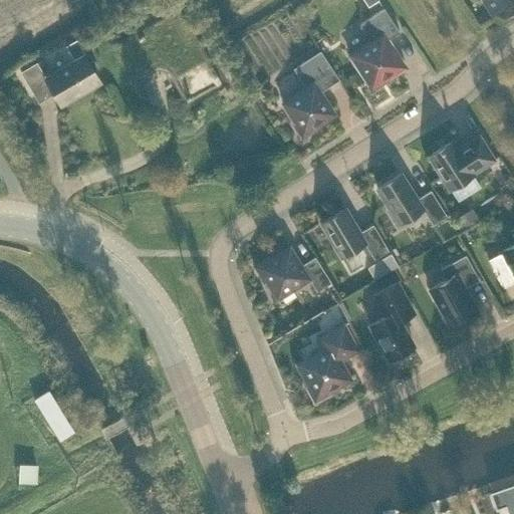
[(509,0),(482,0),(491,12),(509,0)]
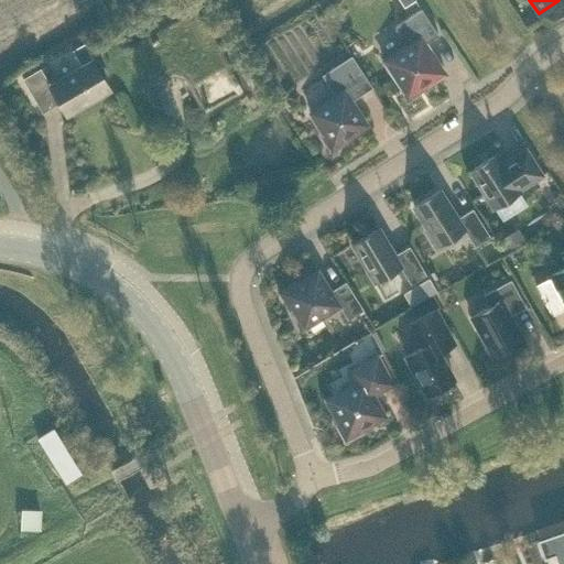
[(408,98),(445,73),(425,43),(437,34),(421,9),(394,26),(407,45),(382,61),(401,89),(408,98)]
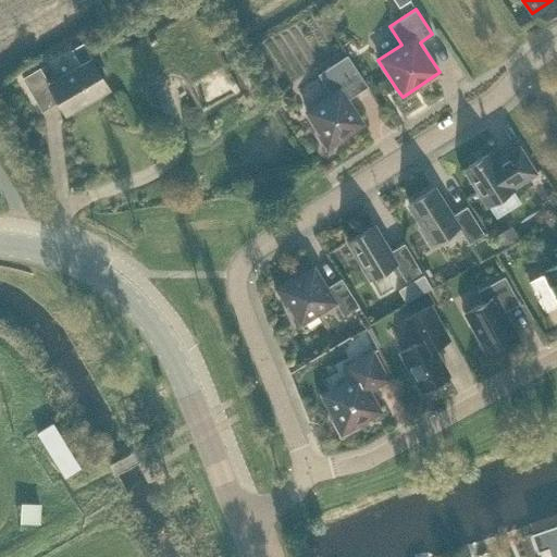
[(39,67),(22,77),(28,88),(41,111),(59,100),(66,113),(108,89),(107,88),(90,59),(81,44),(70,50),(79,65),(49,84),(39,67)]
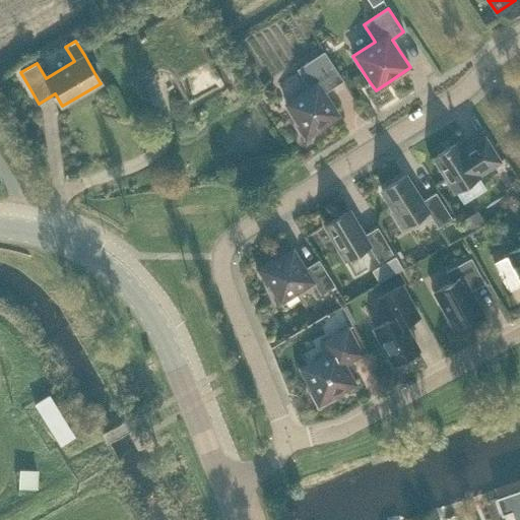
[(342,80),(323,52),(297,69),(305,82),(309,88),(284,104),(299,125),(297,127),(305,140),(319,131),(317,129),(338,115),(324,92),(342,80)]
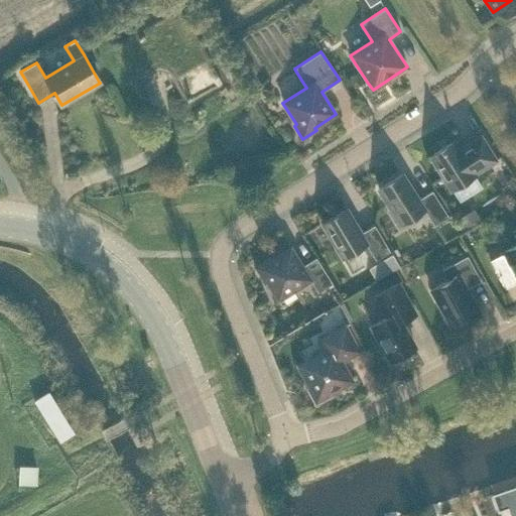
[(474,173),(496,160),(481,136),(467,145),(468,147),(461,152),(454,140),(429,156),(452,189),(475,174),(474,173)]
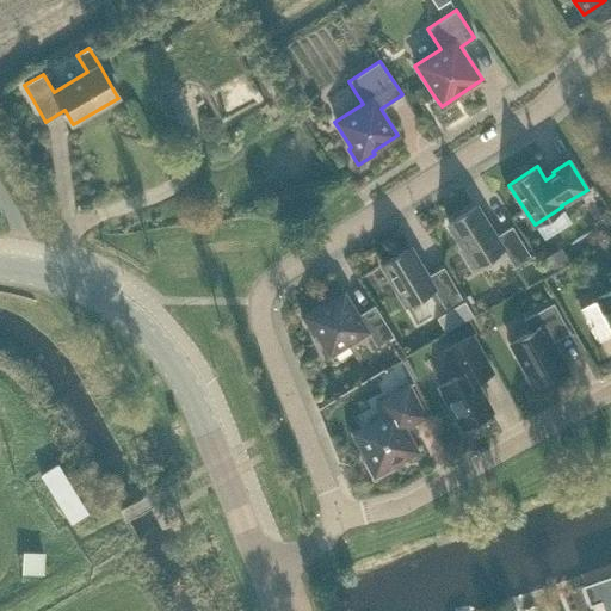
[(530,257),(511,226),(495,236),(475,205),(448,223),(474,266),(503,248),(513,266),(530,257)]
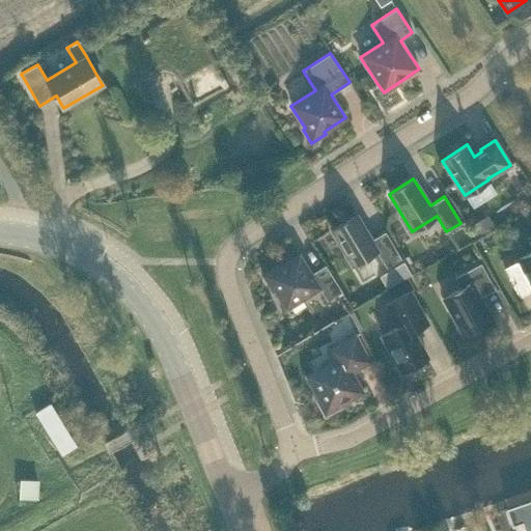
[(370,240),(356,215),(332,229),(353,264),(376,251),(386,267),(400,258),(385,231),(370,240)]
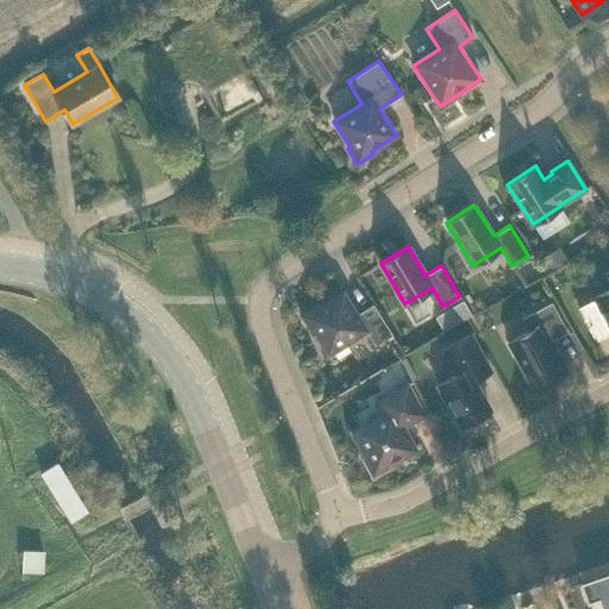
[(559,246),(539,259),(546,270),(566,258),(559,246)]
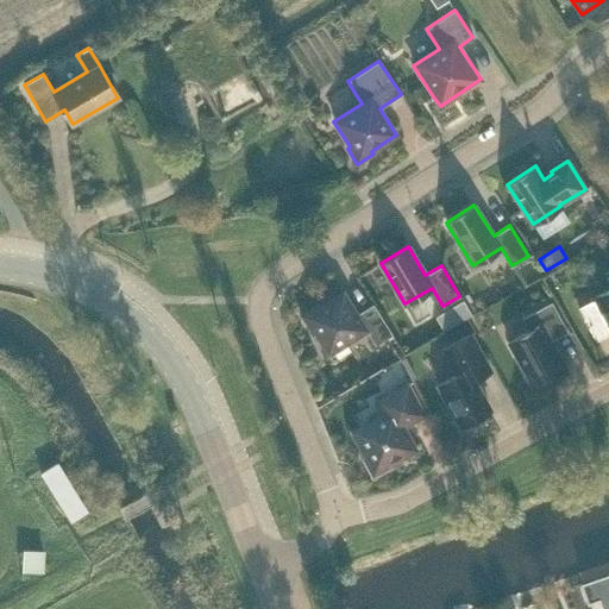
[(608,270),(604,272),(608,282),(608,287),(592,296),(594,299),(576,308),(594,340),(608,332),(608,270)]
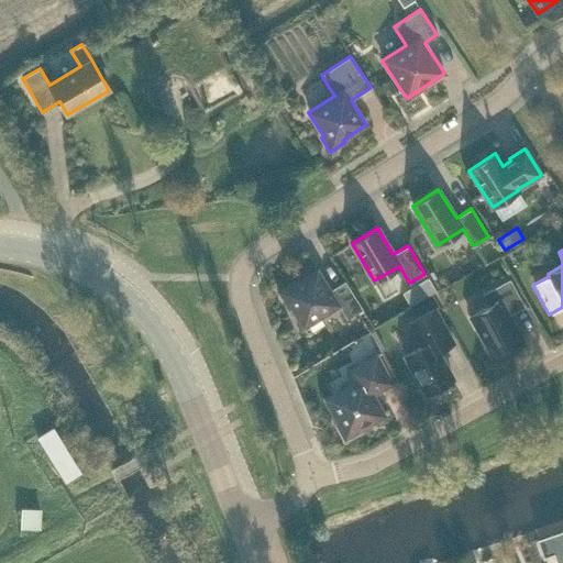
[(339,306),(346,319),(362,309),(344,280),(330,290),(317,269),(296,283),(295,280),(277,291),(288,309),(290,307),(304,328),(339,306)]
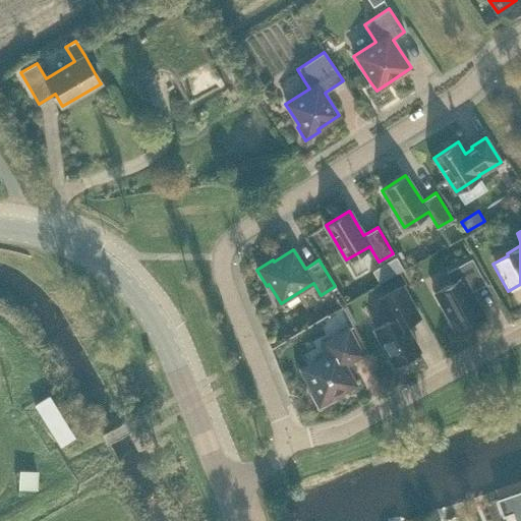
[(395,253),(386,258),(394,271),(402,266),(395,253)]
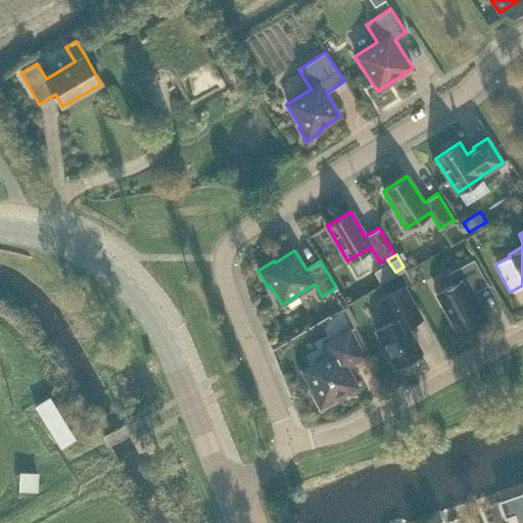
[(447,273),(454,284),(436,293),(457,332),(485,317),(472,292),(486,285),(473,259),(447,273)]
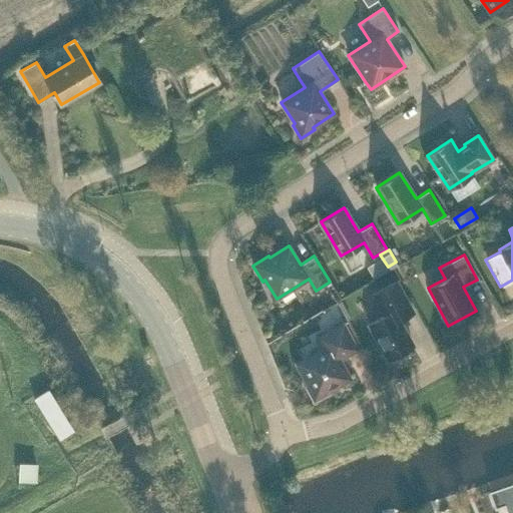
[(388,359),(413,346),(399,321),(413,313),(395,281),(373,294),(385,315),(369,324),(388,359)]
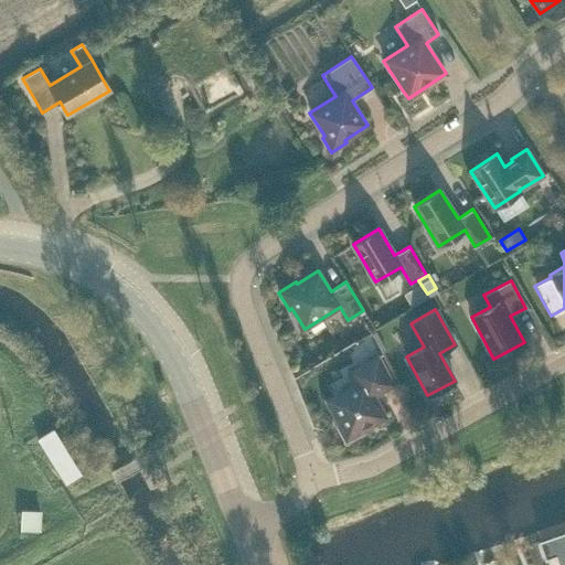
[(345,443),(362,434),(361,430),(385,417),(373,395),(393,385),(377,355),(349,372),(354,383),(324,400),(339,424),(336,425),(345,443)]
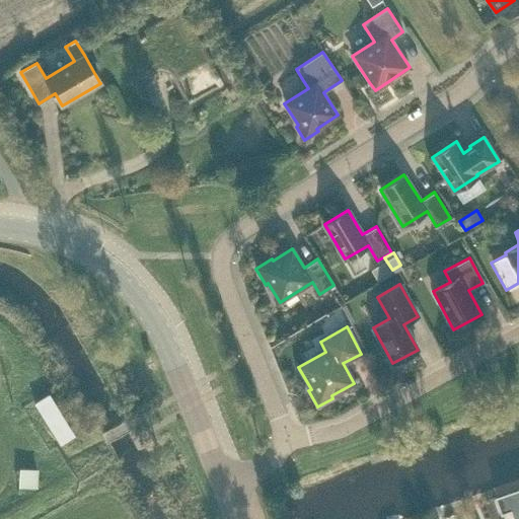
[(60,444),(73,435),(67,425),(66,426),(53,404),(54,404),(48,394),(34,402),(60,444)]
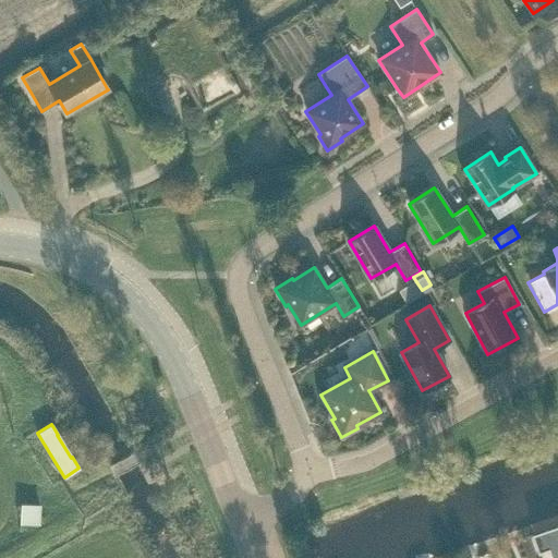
[(21,505),(20,524),(40,525),(40,506),(21,505)]
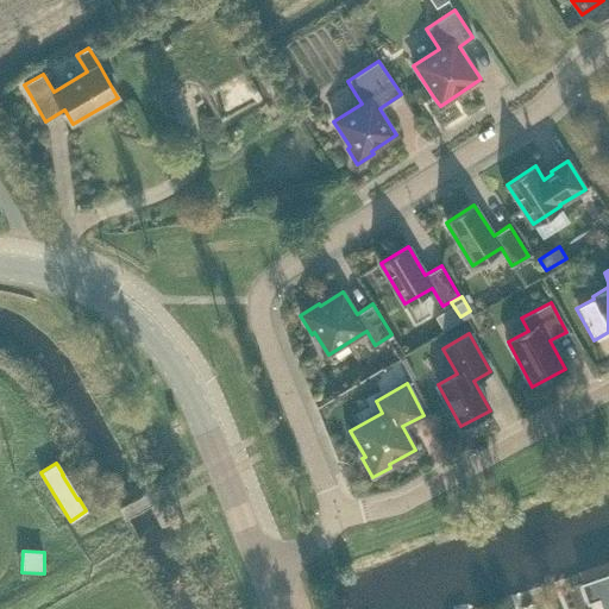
[(608,608),(608,573),(582,583),(589,603),(600,598),(603,608),(608,608)]
